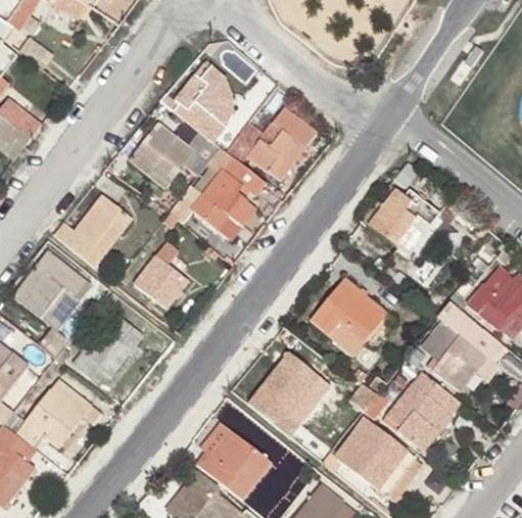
[(0,36),(8,43),(36,0),(0,0),(0,36)]
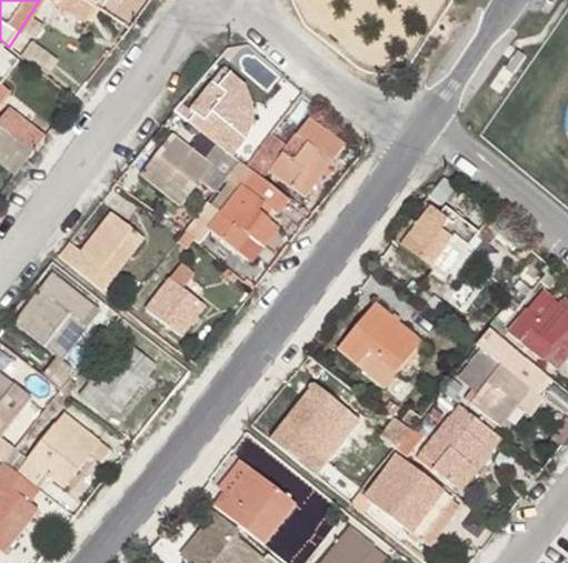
[(61,0),(86,16),(95,2),(91,0),(61,0)]
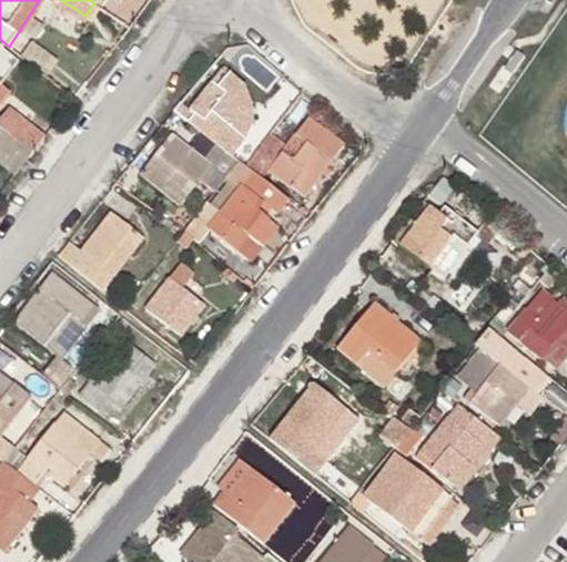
[(133,20),(145,0),(104,0),(104,1),(133,20)]
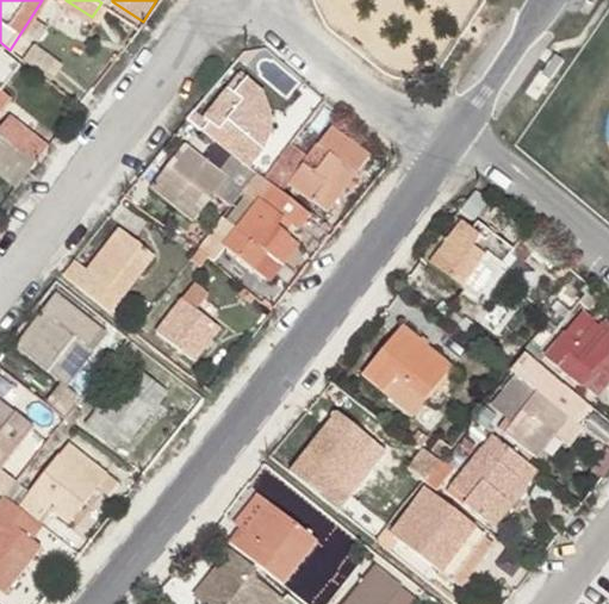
[(546,66),(553,70),(566,51),(559,47),(546,66)]
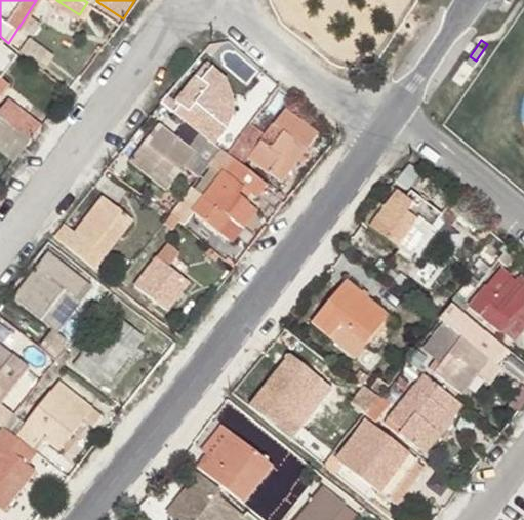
[(0,73),(16,54),(0,41),(0,94),(10,82),(0,73)]
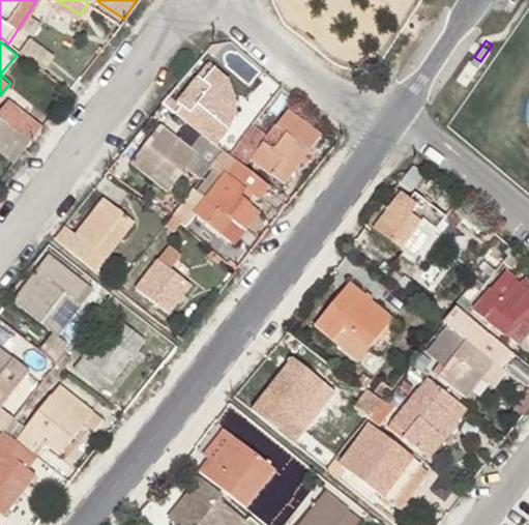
[(179,103),(174,110),(187,120),(213,141),(227,124),(232,109),(231,91),(227,79),(212,66),(200,80),(193,75),(174,98),(179,103)]
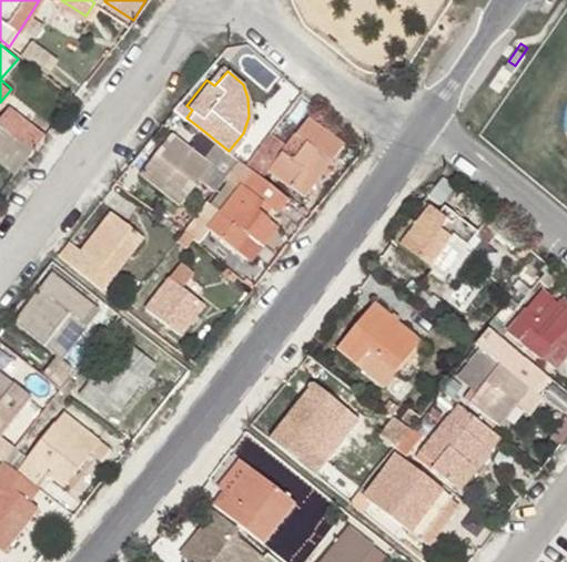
[(9,105),(0,115),(0,123),(31,147),(42,133),(9,105)]
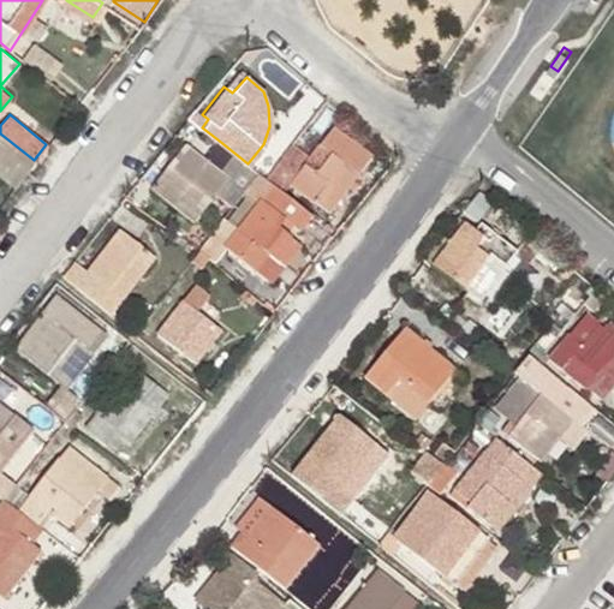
[(272,166),(264,174),(282,189),(291,179),(328,209),(370,156),(332,125),(308,156),(291,142),(279,156),(272,166)]
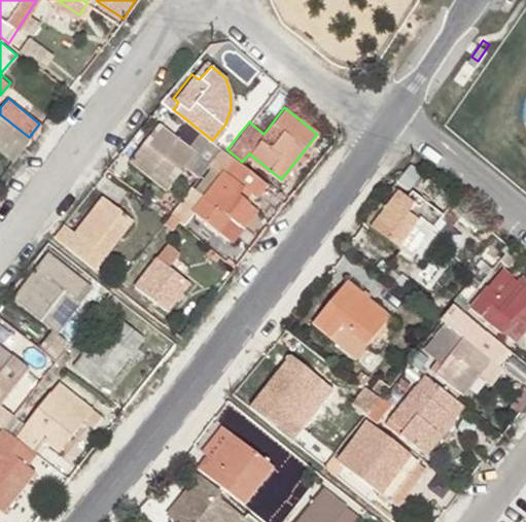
[(29,137),(0,114),(0,144),(14,157),(29,137)]
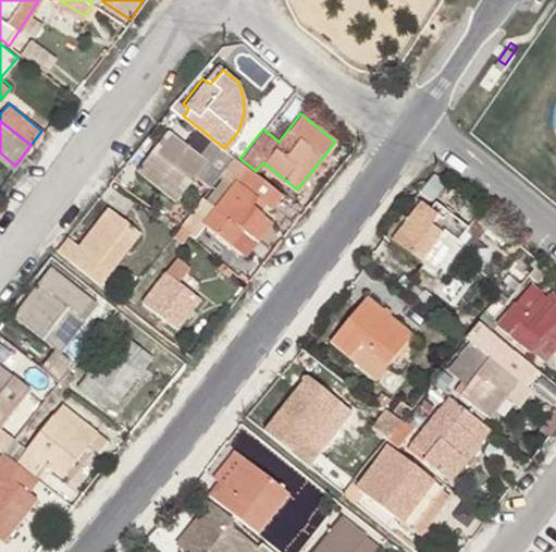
[(226,163),(232,155),(224,148),(197,126),(184,144),(168,130),(136,168),(175,198),(194,174),(209,185),(226,163)]
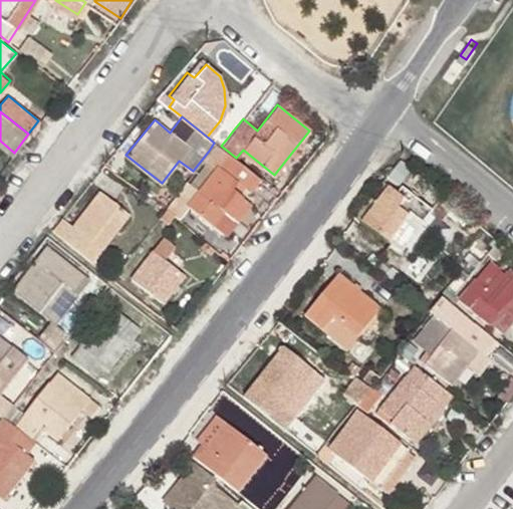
[(228,126),(222,135),(227,139),(233,131),(228,126)]
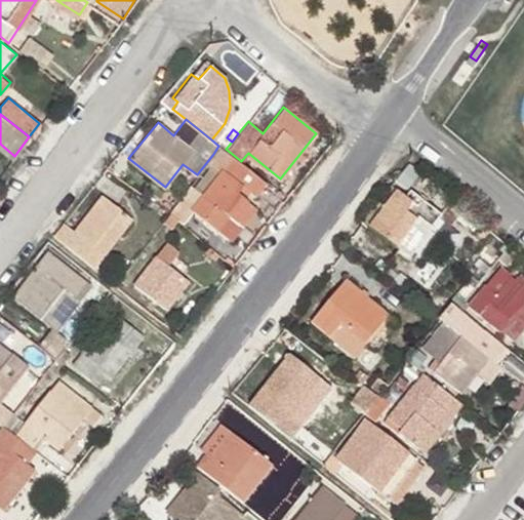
[(227,137),(218,146),(225,150),(226,149),(232,142),(227,137)]
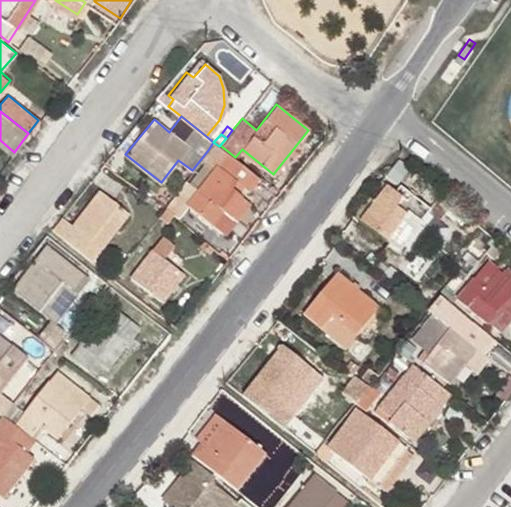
[(219,146),(213,142),(208,150),(213,154),(219,146)]
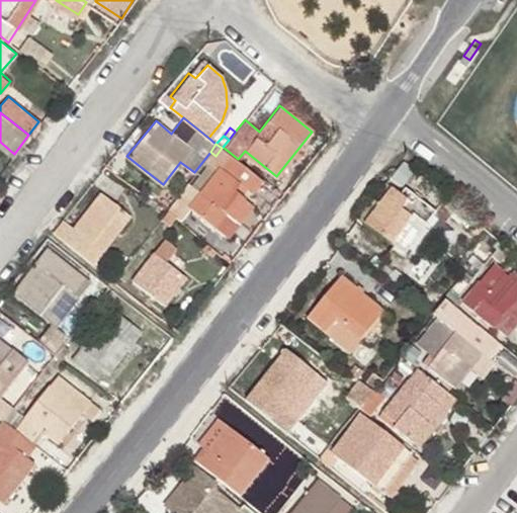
[(260,180),(229,154),(187,204),(218,229),(230,215),(232,217),(244,201),(237,194),(242,188),(249,193),(260,180)]
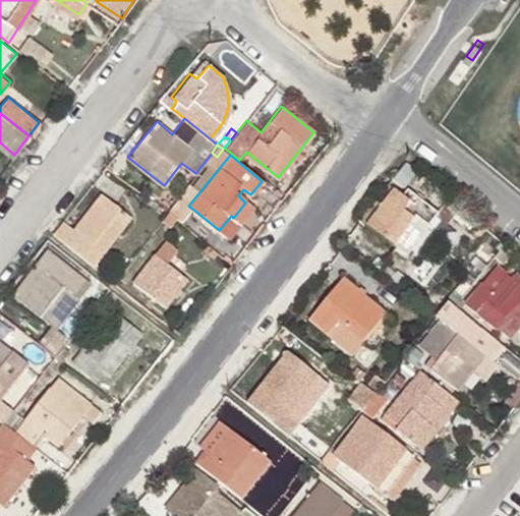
[(360,217),(367,222),(394,187),(388,182),(384,186),(360,217)]
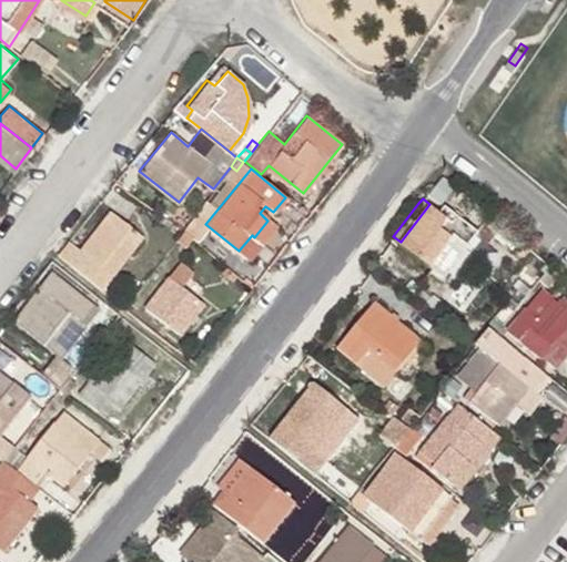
[(443,274),(476,228),(452,210),(446,216),(429,204),(401,242),(443,274)]
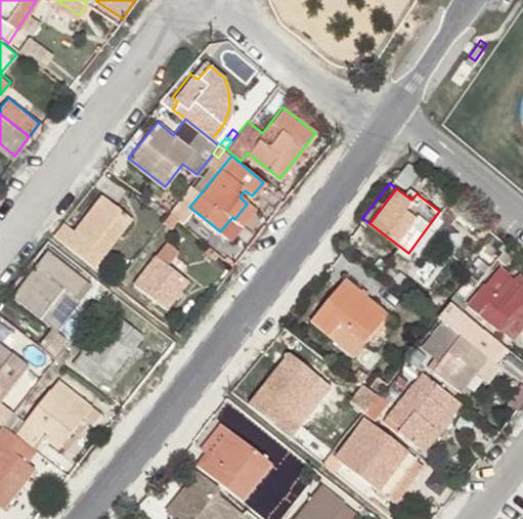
[(53,231),(95,265),(133,218),(102,196),(74,230),(62,220),(53,231)]
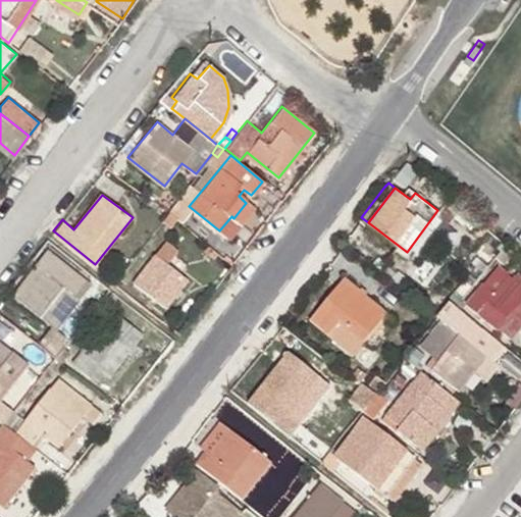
[(253,209),(246,203),(233,218),(240,223),(253,209)]
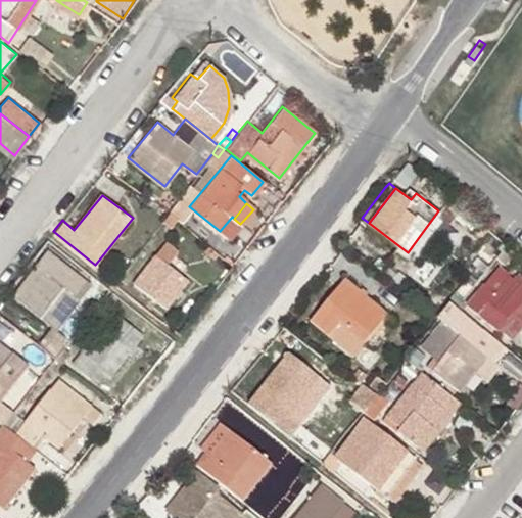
[(169,310),(190,281),(170,265),(180,251),(165,241),(134,283),(169,310)]
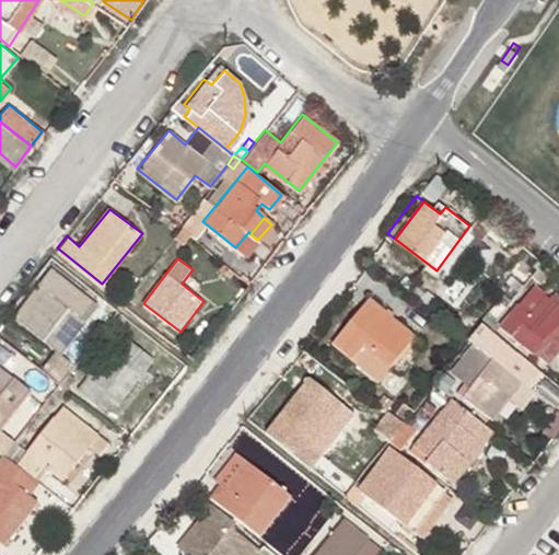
[(57,349),(95,300),(53,267),(13,315),(57,349)]
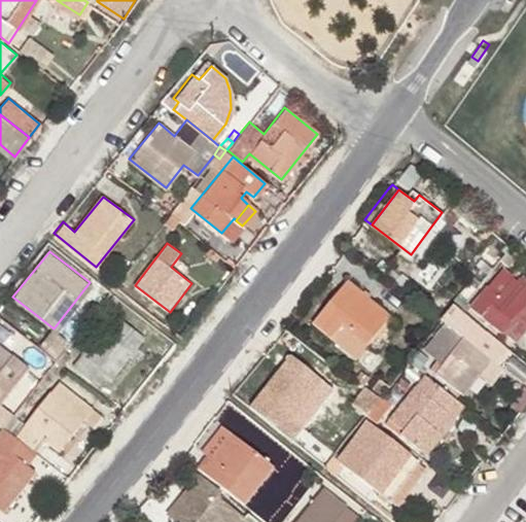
[(525,317),(518,310),(525,300),(525,276),(522,273),(517,279),(501,267),(470,305),(501,331),(502,328),(516,339),(525,326),(525,317)]
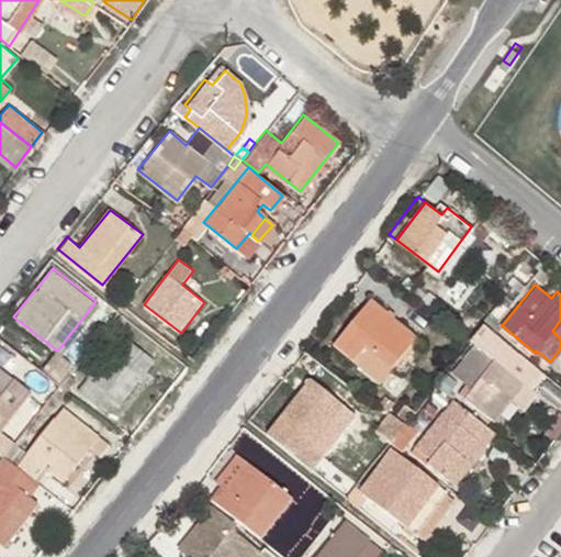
[(379,378),(414,337),(369,298),(334,341),(379,378)]
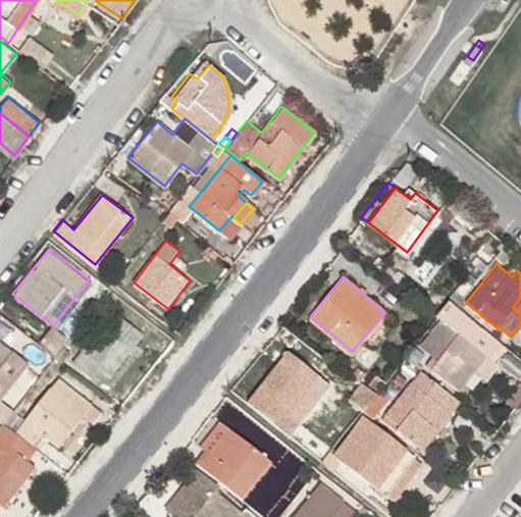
[(482,327),(455,305),(448,300),(437,312),(444,317),(422,344),(434,355),(427,363),(443,375),(452,365),(459,356),(464,360),(472,366),(484,351),(471,341),(482,327)]
